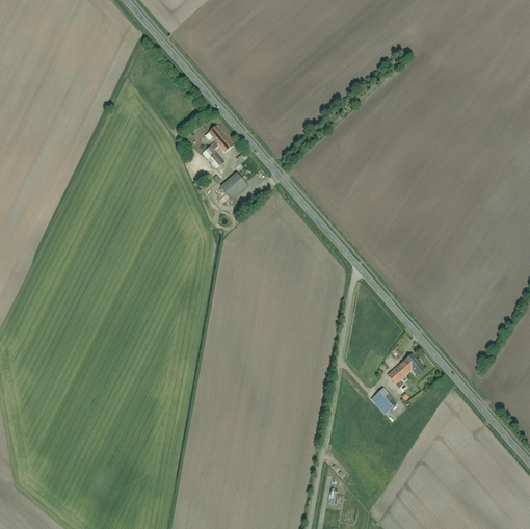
[(208,139),(211,137),(222,152),(231,144),(214,126),(204,134),(208,139)]
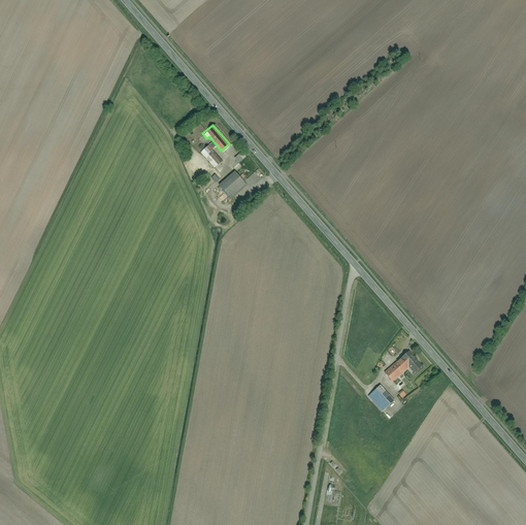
[(208,145),(201,152),(212,166),(221,160),(208,145)]
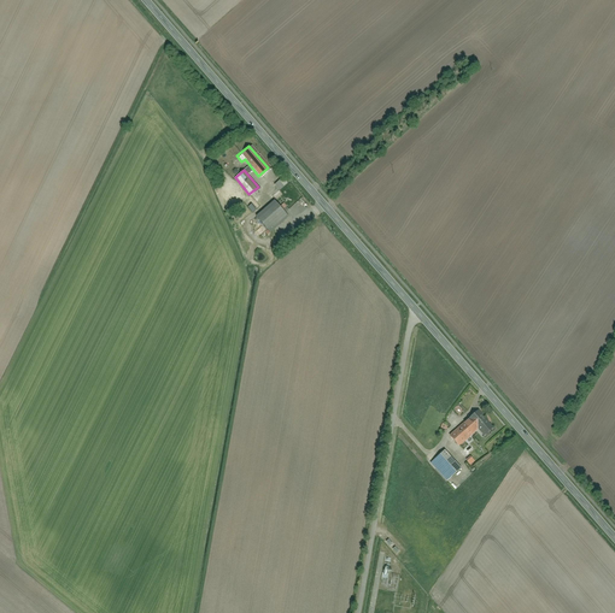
[(281,175),(271,183),(276,188),(286,181),(281,175)]
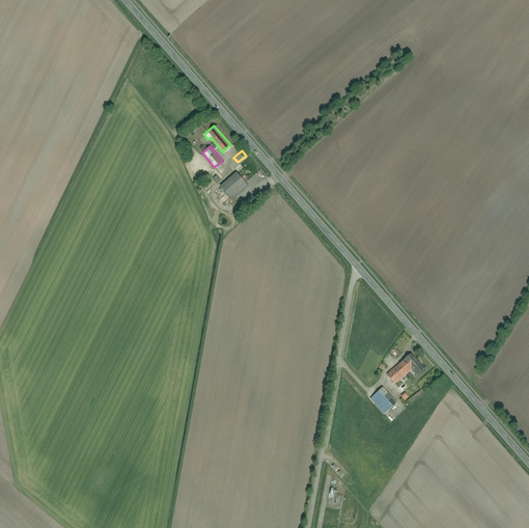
[(233,172),(218,185),(230,199),(245,186),(233,172)]
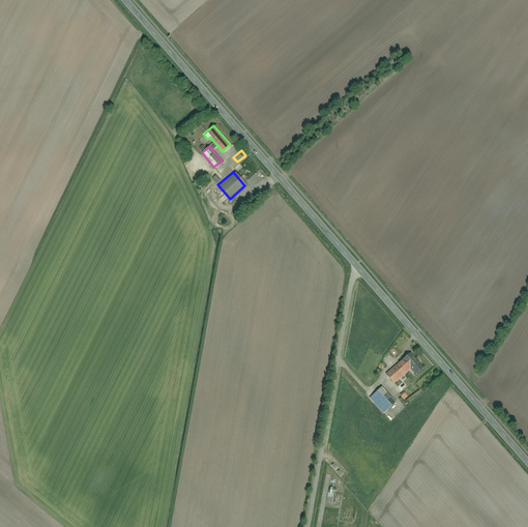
[(401,356),(401,357),(384,371),(392,380),(408,367),(414,373),(421,367),(408,350),(401,356)]
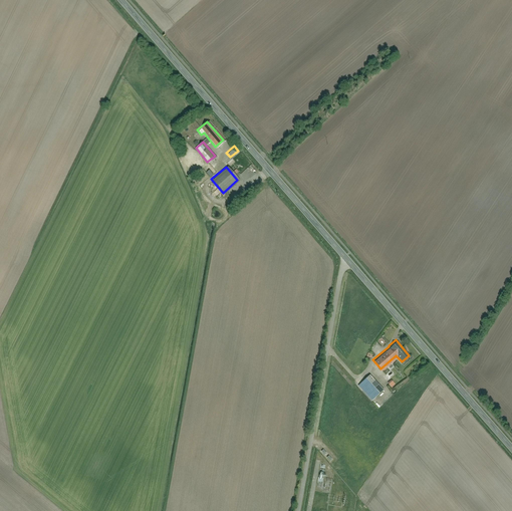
[(367,372),(355,385),(369,400),(381,388),(367,372)]
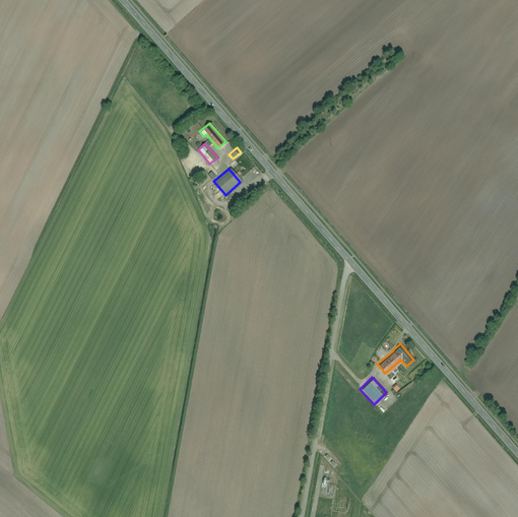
[(326,452),(323,456),(332,466),(335,463),(326,452)]
